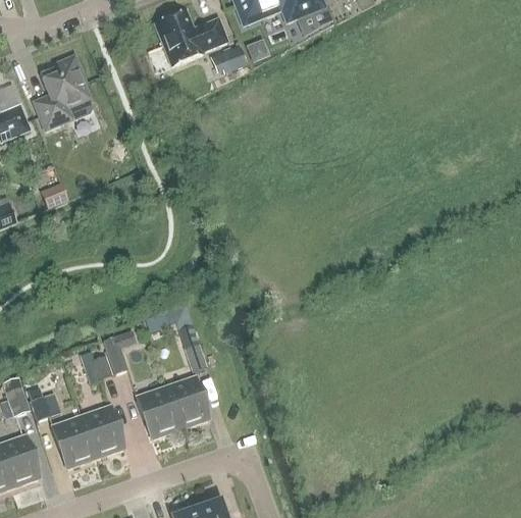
[(236,0),(245,22),(262,15),(267,15),(275,12),(277,9),(282,7),(288,20),(298,16),(305,34),(329,20),(323,6),(321,0),(236,0)]
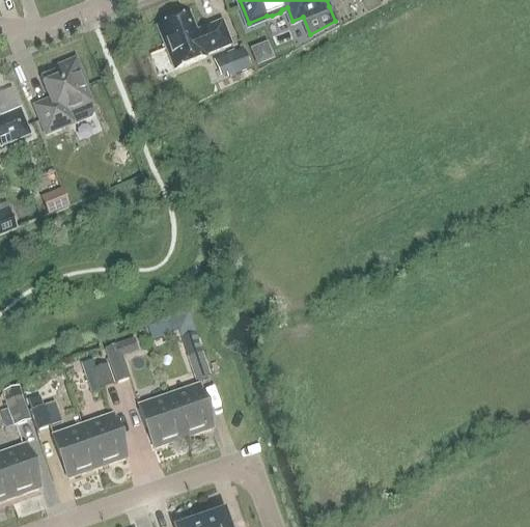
[(167,17),(165,22),(158,24),(174,66),(206,54),(205,52),(231,42),(222,19),(196,29),(190,11),(183,15),(178,12),(167,17)]
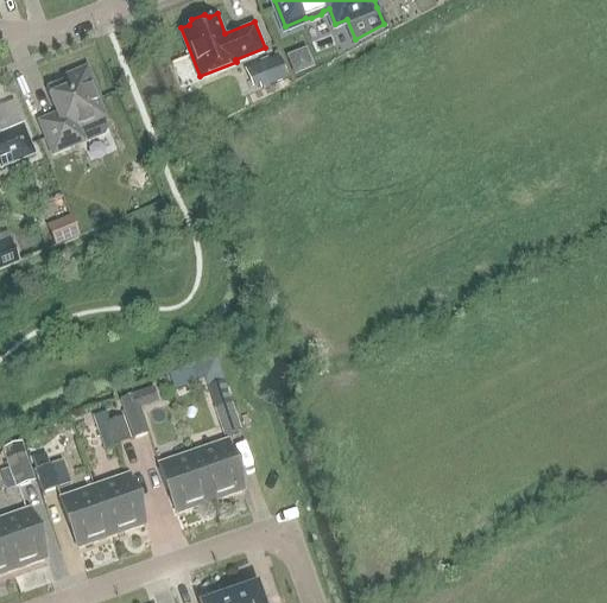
[(279,52),(260,61),(269,82),(289,74),(279,52)]
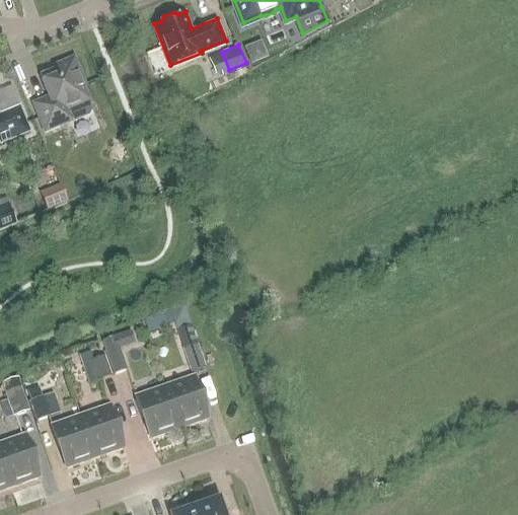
[(62,109),(71,105),(76,118),(89,113),(92,106),(82,83),(85,82),(74,56),(54,64),(55,66),(40,73),(49,95),(33,101),(45,130),(66,121),(62,109)]
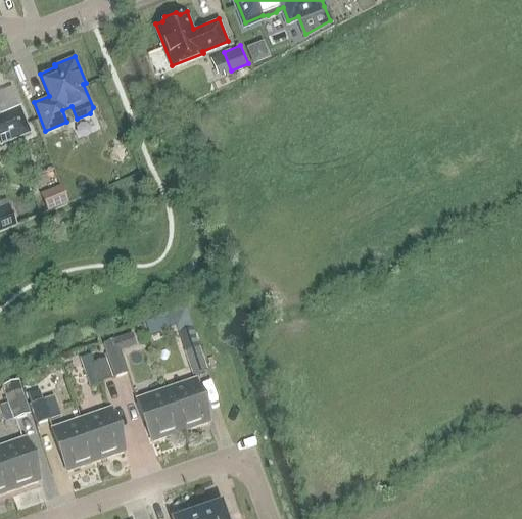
[(0,141),(30,130),(19,105),(0,113),(0,141)]
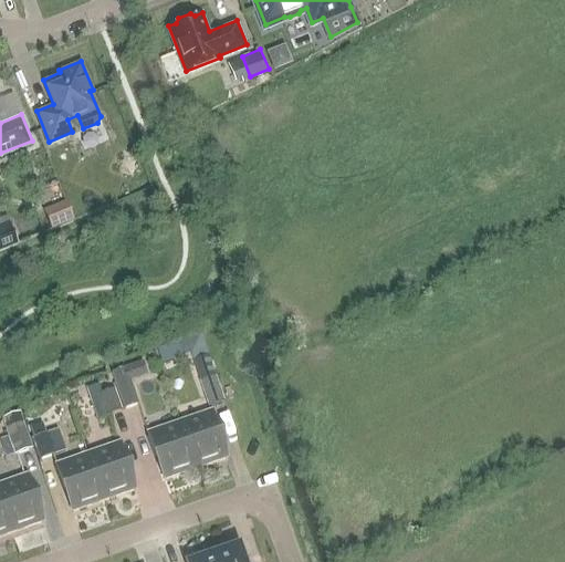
[(52,228),(74,219),(74,218),(66,198),(43,208),(51,227),(52,228)]
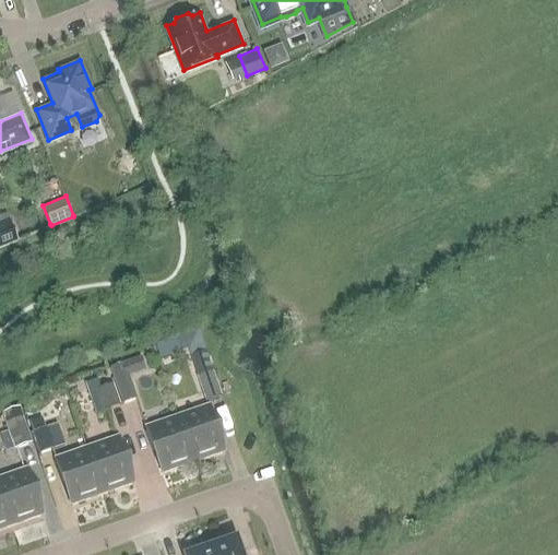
[(18,237),(8,211),(0,213),(0,245),(18,239),(18,237)]
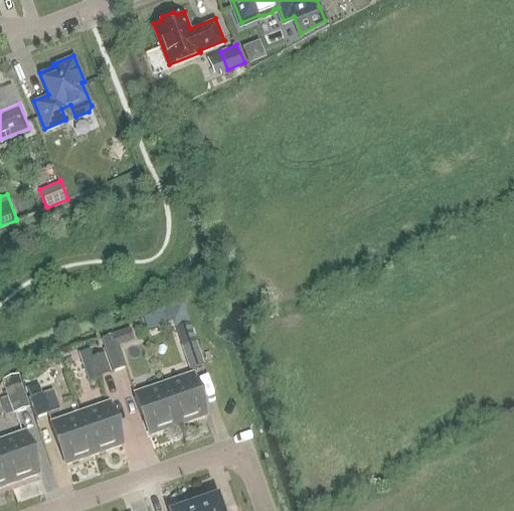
[(153,312),(143,315),(148,328),(157,325),(153,312)]
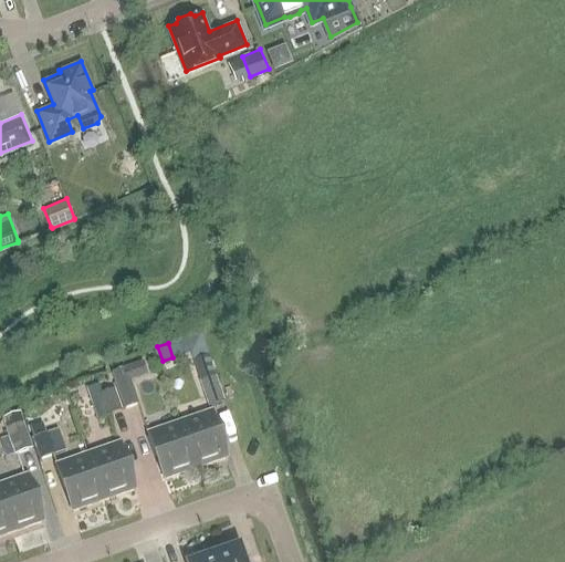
[(113,371),(125,406),(139,401),(126,365),(113,371)]
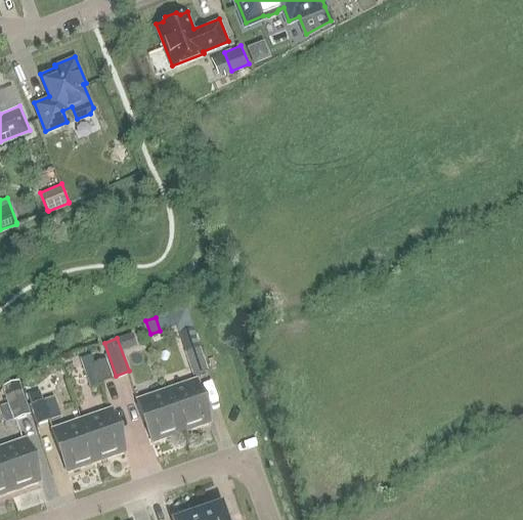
[(184,350),(193,375),(208,370),(200,346),(200,345),(184,350)]
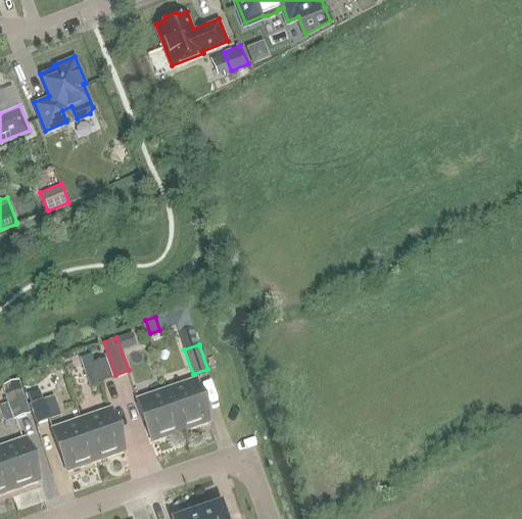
[(112,376),(105,357),(94,361),(100,380),(112,376)]
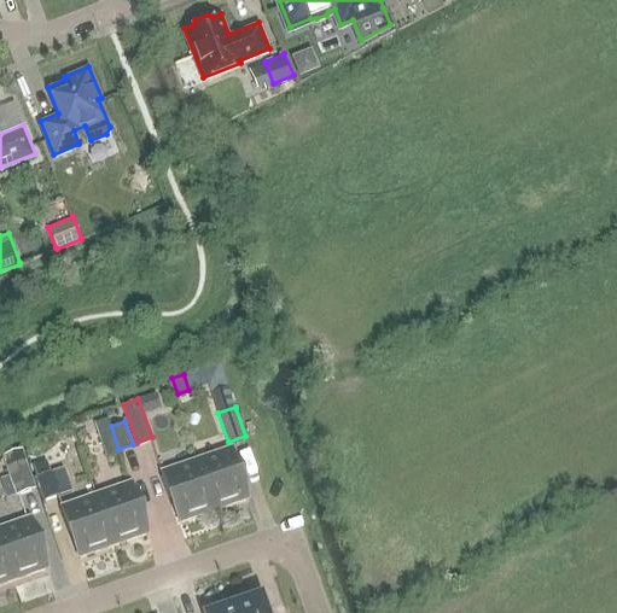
[(249,498),(231,447),(197,457),(214,509),(249,498)]
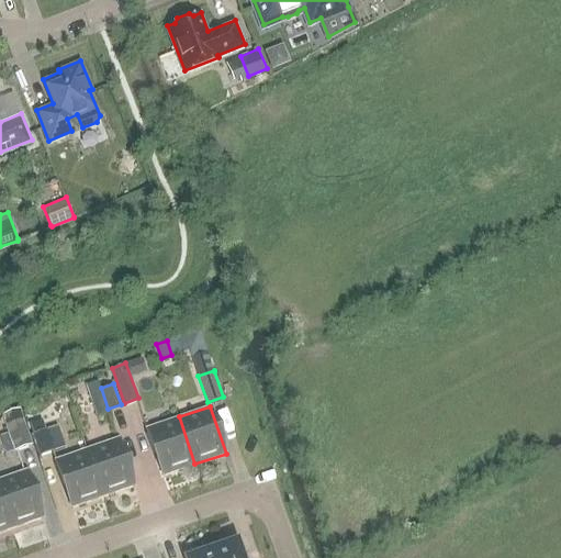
[(14,449),(33,443),(23,416),(4,423),(14,449)]
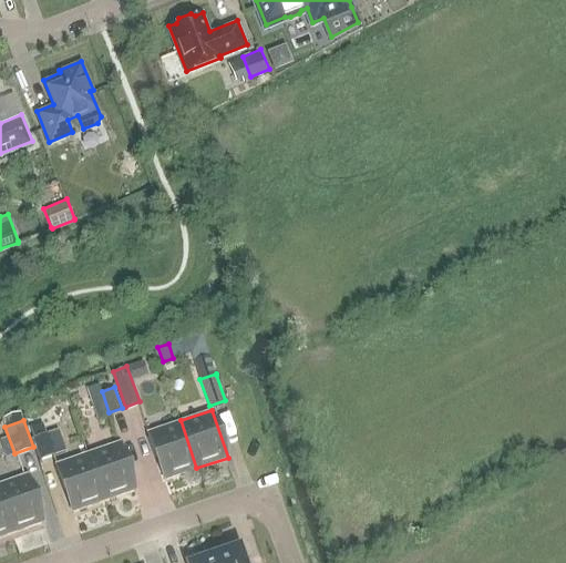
[(165,479),(196,468),(181,420),(148,431),(165,479)]
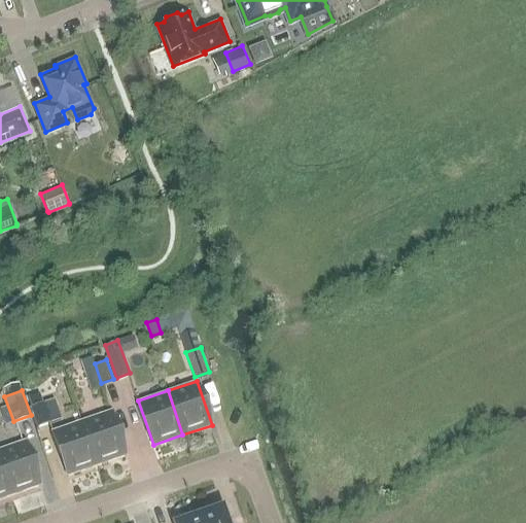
[(36,425),(53,419),(45,399),(29,405),(36,425)]
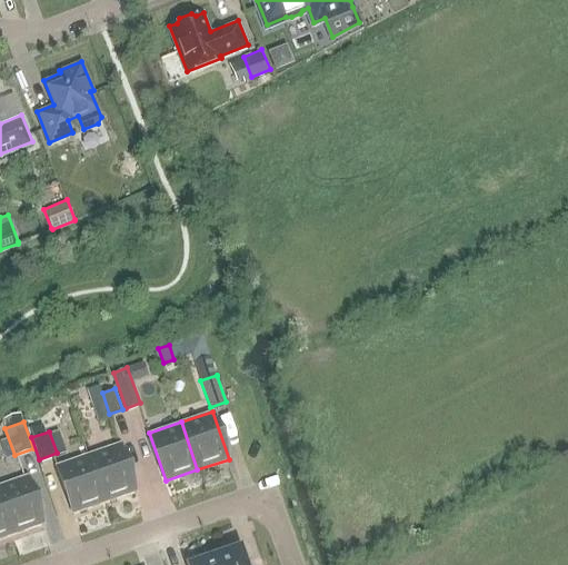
[(120,443),(88,454),(105,502),(137,491),(120,443)]
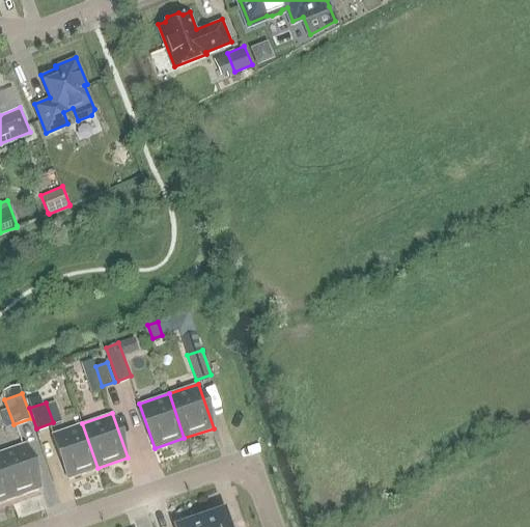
[(82,423),(53,434),(68,478),(98,468),(82,423)]
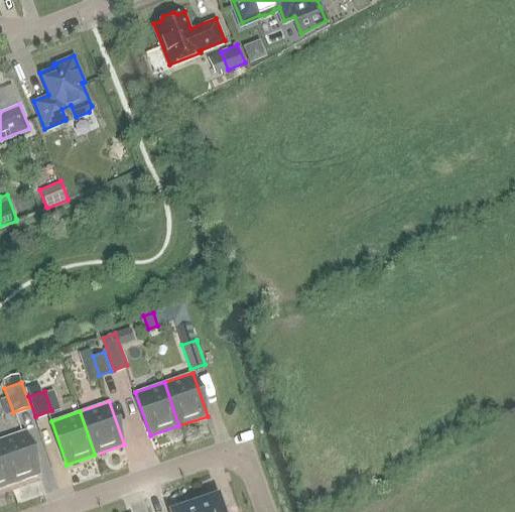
[(25,430),(0,438),(0,455),(10,484),(40,474),(25,430)]
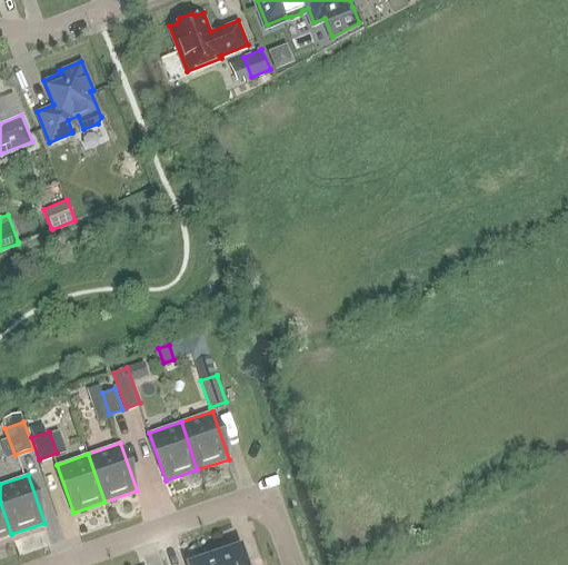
[(0,537),(11,534),(0,502),(0,537)]
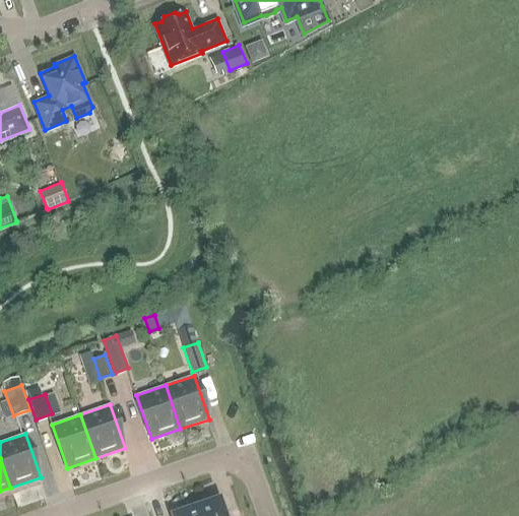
[(224,515),(219,500),(195,508),(197,515),(224,515)]
